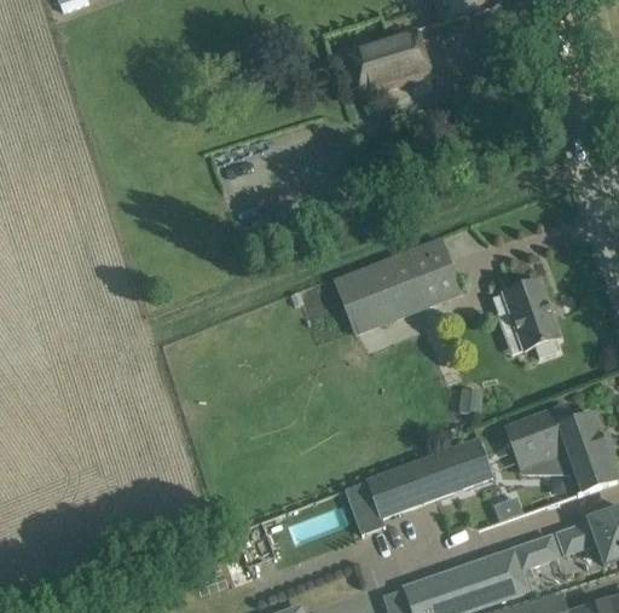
[(501,3),(499,0),(434,0),(441,21),(501,3)]
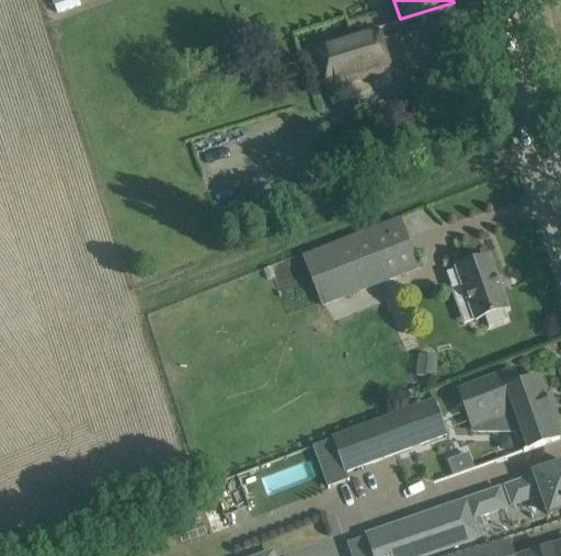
[(390,67),(378,26),(315,45),(328,86),(390,67)]
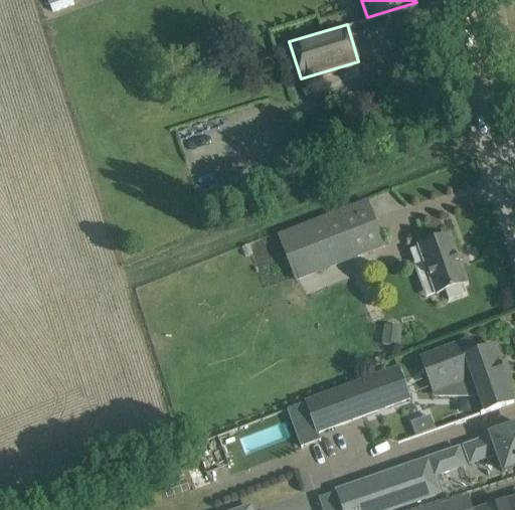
[(384,243),(367,199),(278,235),(296,280),(384,243)]
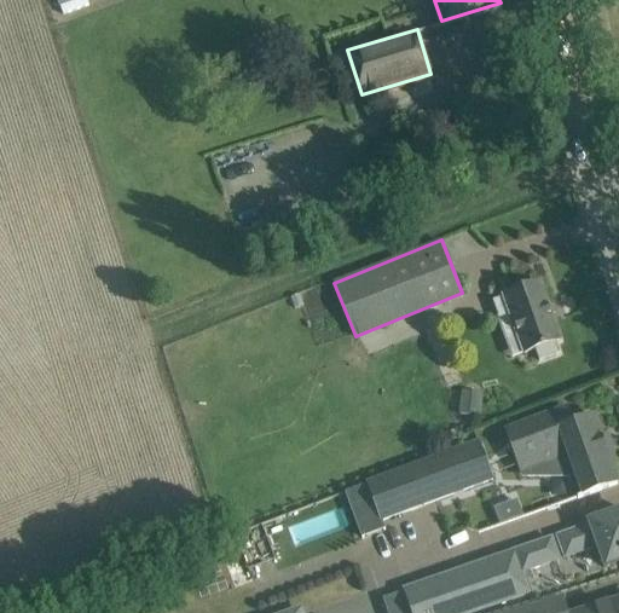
[(515,327),(524,348),(534,345),(538,354),(560,347),(556,336),(560,336),(539,278),(518,287),(503,291),(491,295),(503,331),(515,327)]
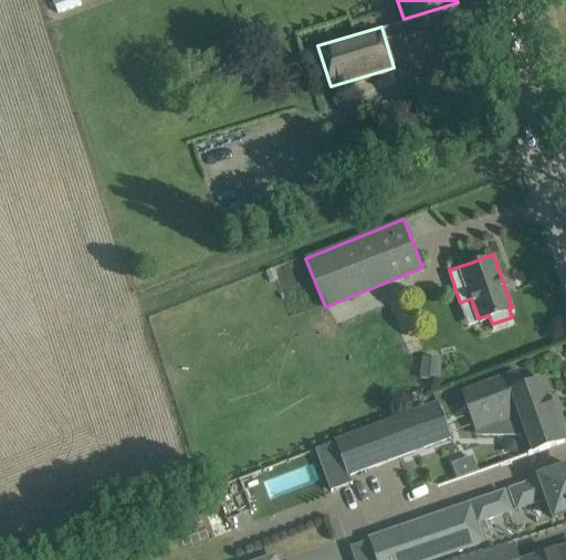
[(420,373),(439,376),(440,362),(421,360),(420,373)]
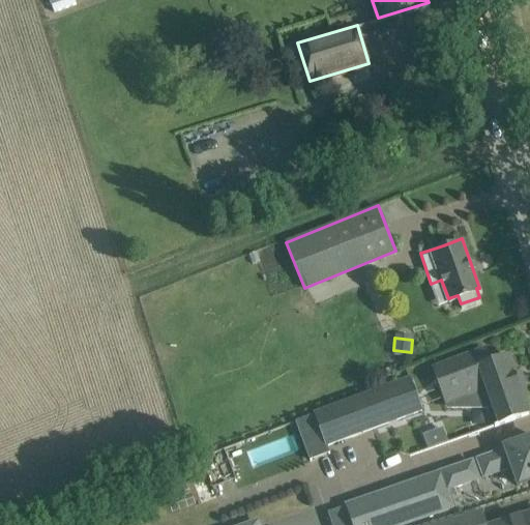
[(528,410),(508,353),(490,359),(484,346),(433,365),(447,405),(487,405),(493,423),(528,410)]
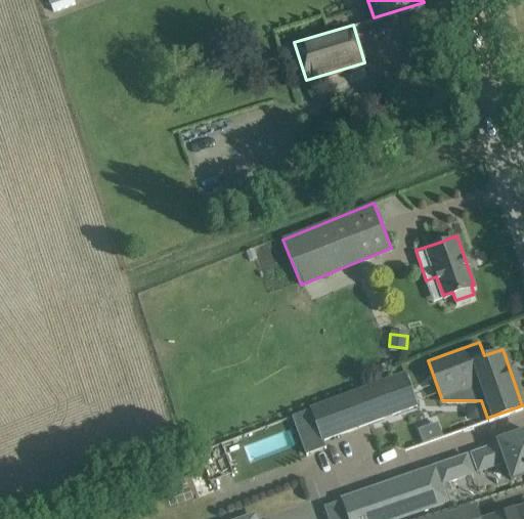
[(416,401),(404,370),(310,405),(322,436),(416,401)]
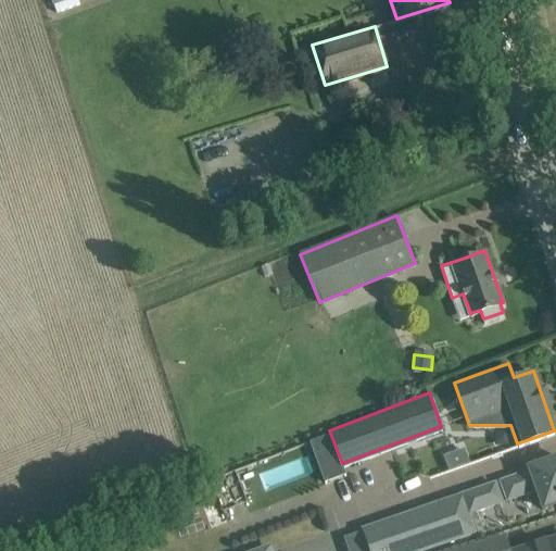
[(526,468),(501,477),(507,497),(509,497),(538,487),(542,500),(544,505),(555,501),(555,456),(530,465),(530,467),(526,468)]
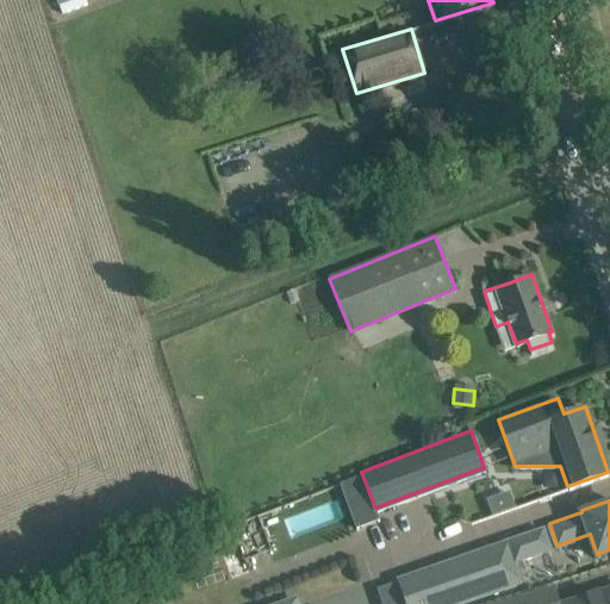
[(431,567),(378,586),(384,603),(448,603),(499,586),(518,580),(520,580),(514,560),(551,547),(543,525),(504,540),(505,541),(496,545),(444,562),(431,567)]
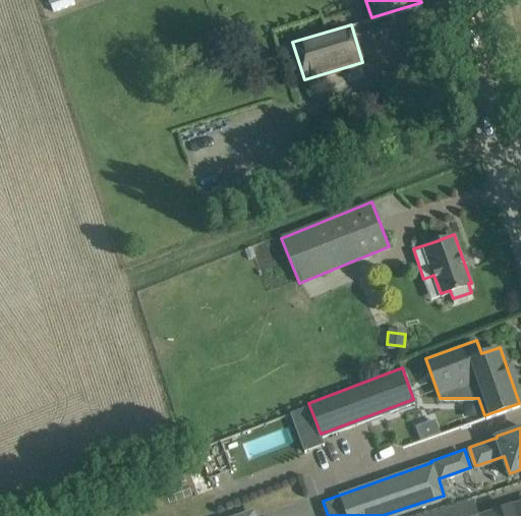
[(520,515),(520,501),(478,515),(472,499),(418,515),(520,515)]
